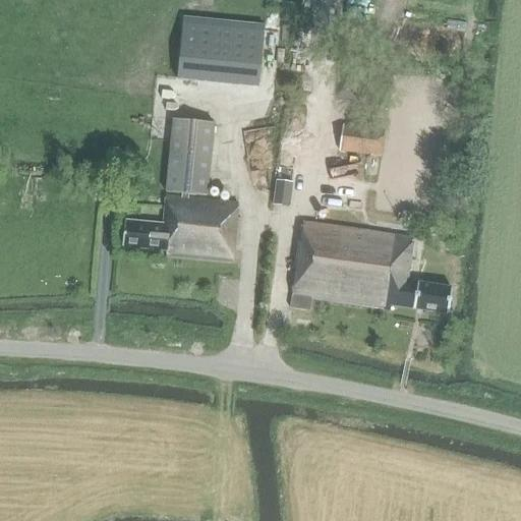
[(182,18),(176,79),(257,88),(264,26),(182,18)]
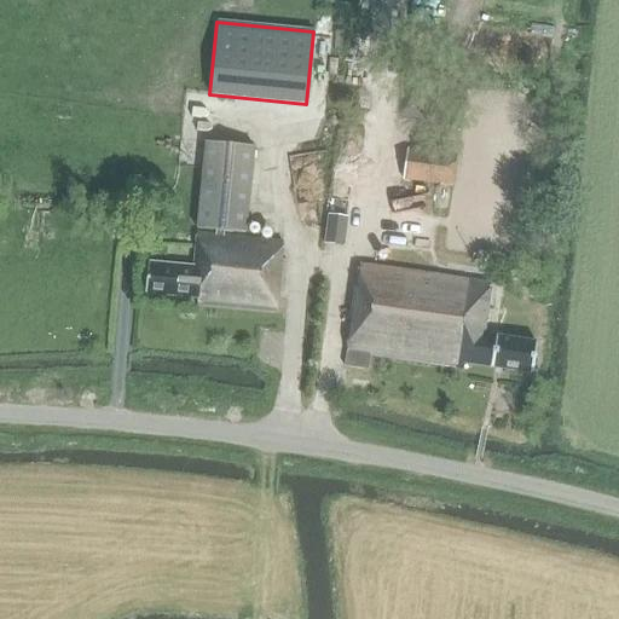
[(204,143),(195,230),(214,231),(214,237),(224,237),(224,232),(246,235),(254,148),(204,143)]
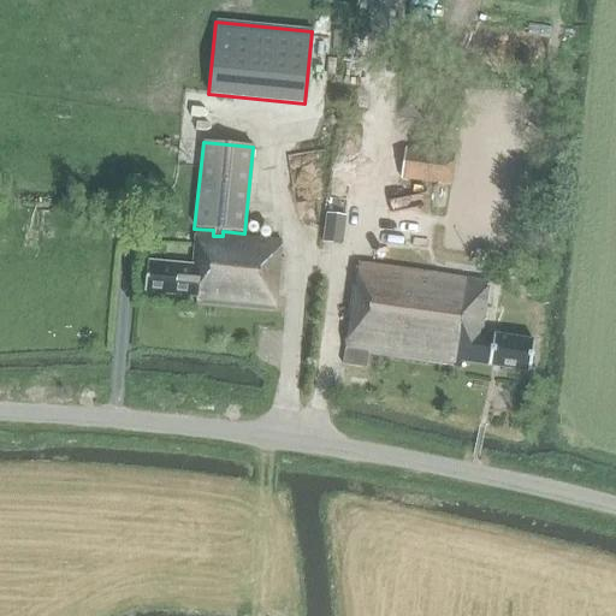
[(449,185),(454,157),(404,149),(400,178),(449,185)]
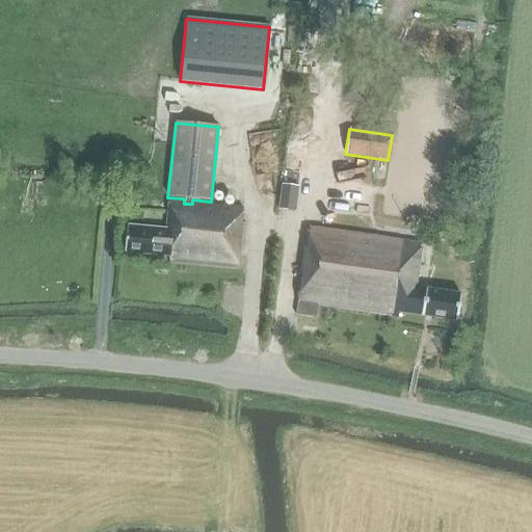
[(298,186),(282,184),(278,208),(296,210),(298,186)]
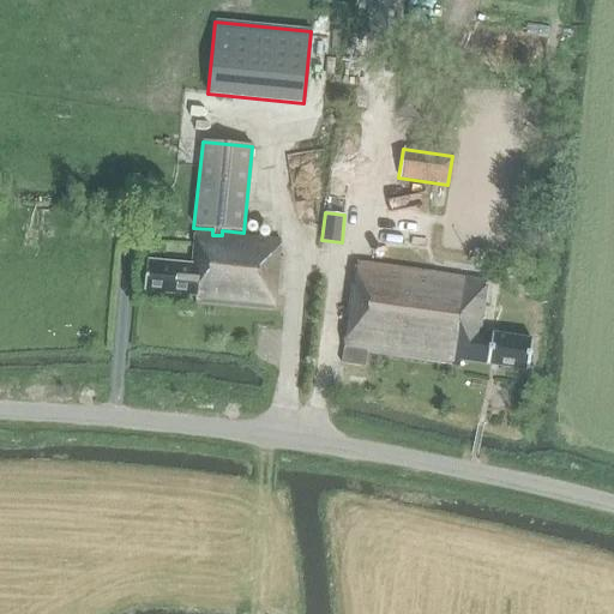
[(272,311),(280,241),(222,235),(212,235),(194,233),(191,265),(146,262),(143,292),(196,296),(194,304),(272,311)]
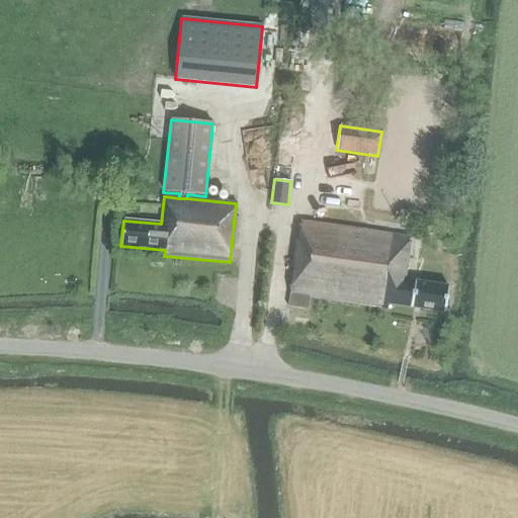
[(444,313),(448,286),(404,280),(410,238),(299,222),(287,307),(308,310),(309,297),(385,309),(386,304),(444,313)]
